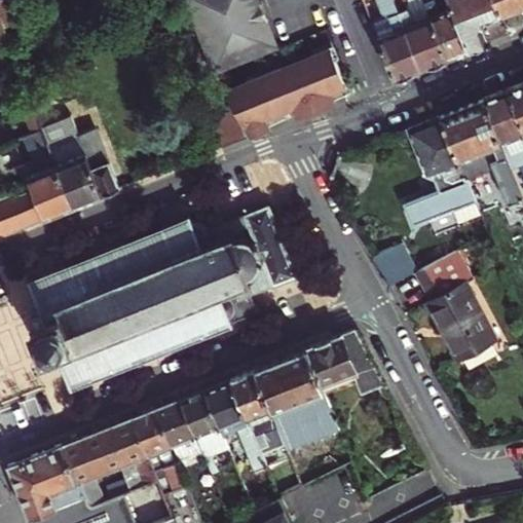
[(0,30),(21,21),(10,0),(0,0),(0,30)]
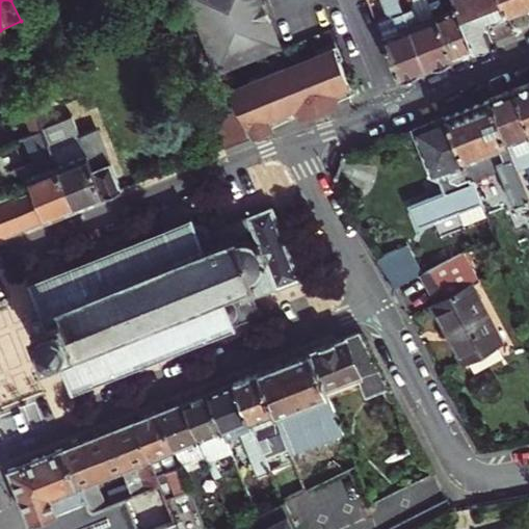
[(283,49),(262,0),(186,0),(217,75),(283,49)]
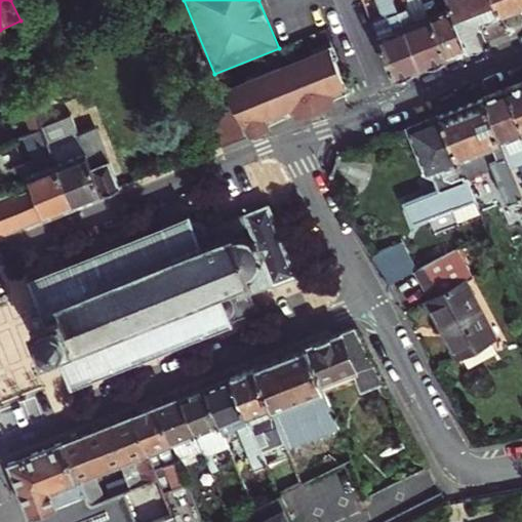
[(418,72),(390,0),(371,0),(378,18),(368,23),(391,82),(404,77),(418,72)]
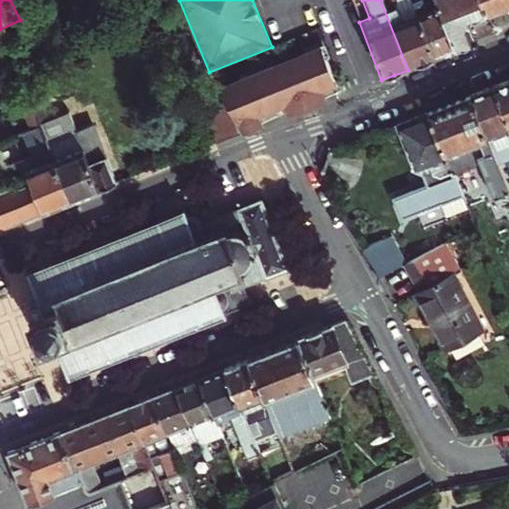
[(433,59),(409,0),(380,0),(408,70),(420,64),(433,59)]
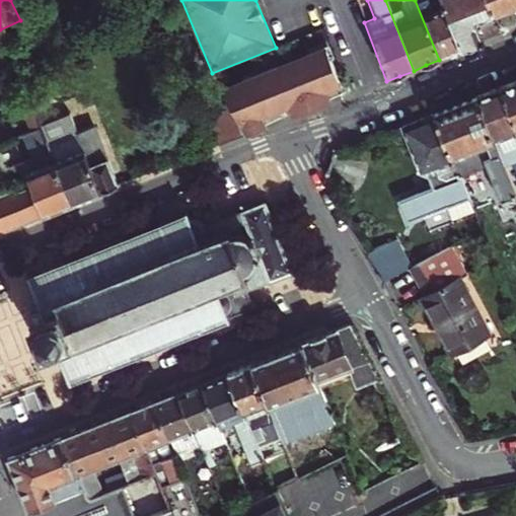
[(460,52),(440,0),(415,0),(439,60),(449,56),(460,52)]
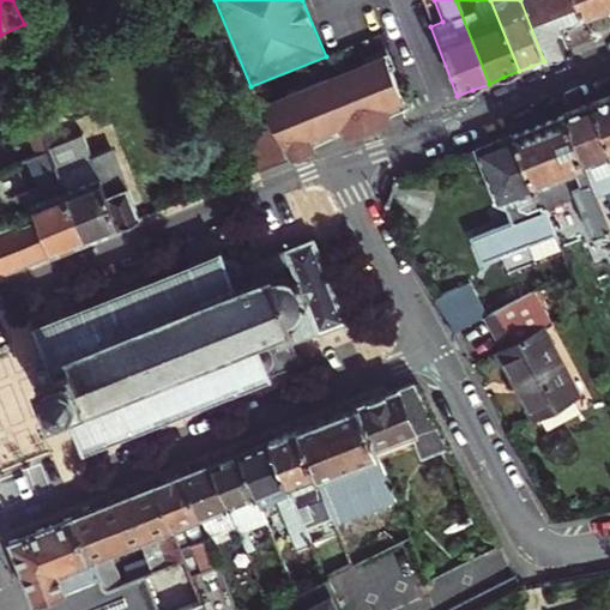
[(581,19),(573,0),(520,0),(544,61),(556,56),(568,52),(561,32),(562,26),(581,19)]
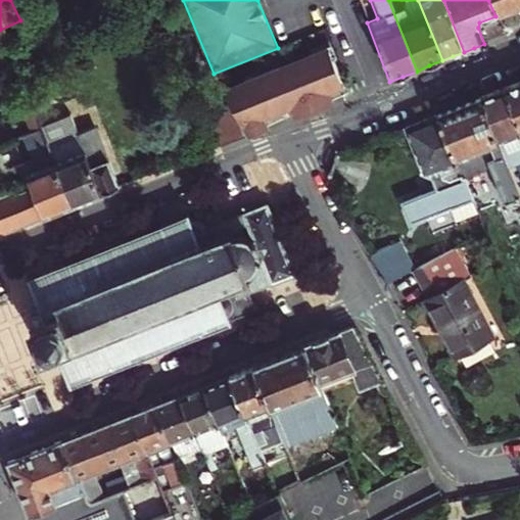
[(519,0),(488,0),(495,16),(515,8),(519,9),(519,0)]
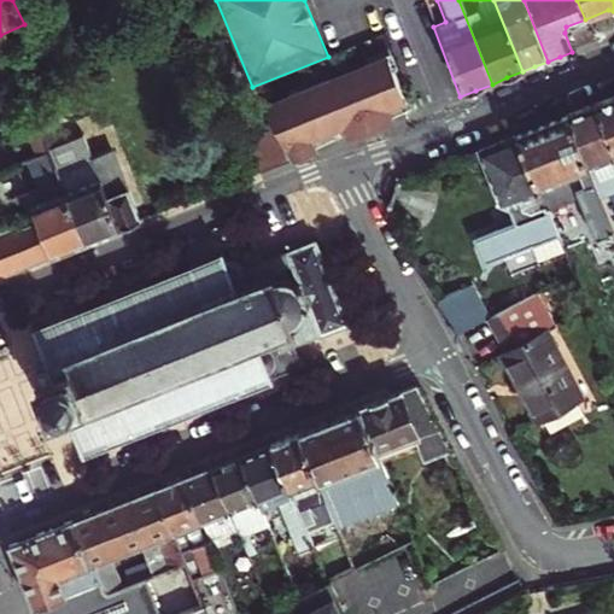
[(15,44),(6,48),(13,69),(23,65),(15,44)]
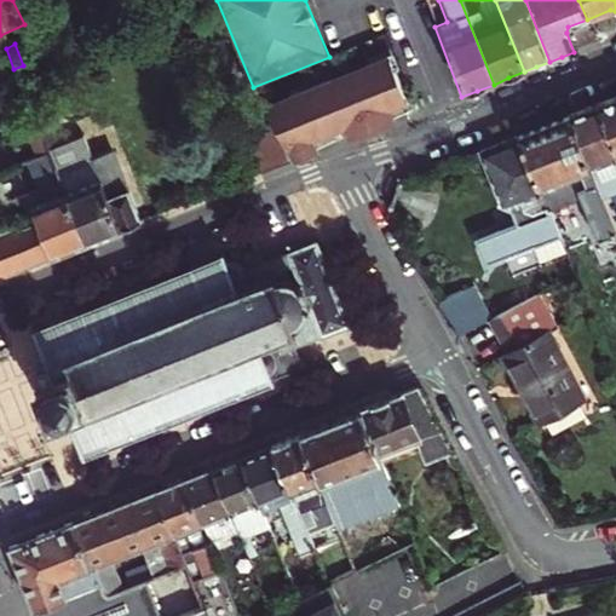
[(347,133),(350,140),(419,114),(395,55),(306,90),(310,97),(312,99),(324,132),(328,140),(347,133)]
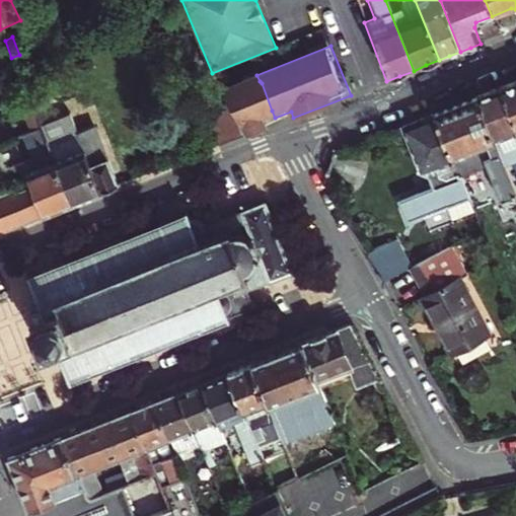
[(229,114),(242,138),(269,128),(266,122),(275,118),(272,111),(262,83),(260,81),(256,75),(218,90),(221,95),(229,114)]
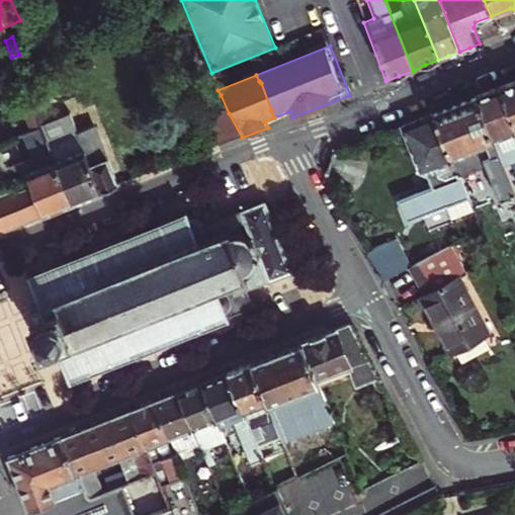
[(514,86),(505,91),(514,117),(514,86)]
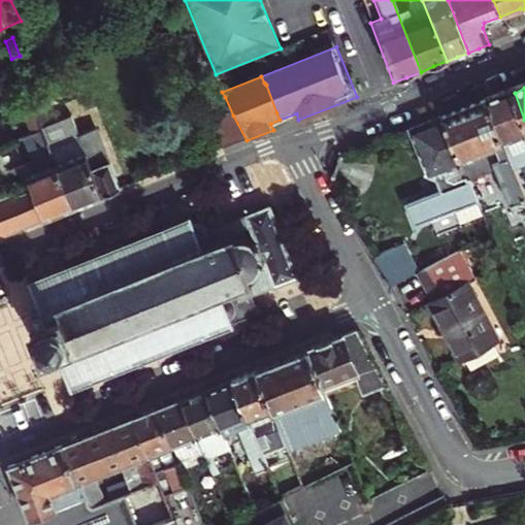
[(524,120),(515,93),(502,97),(490,102),(518,172),(524,168),(524,120)]
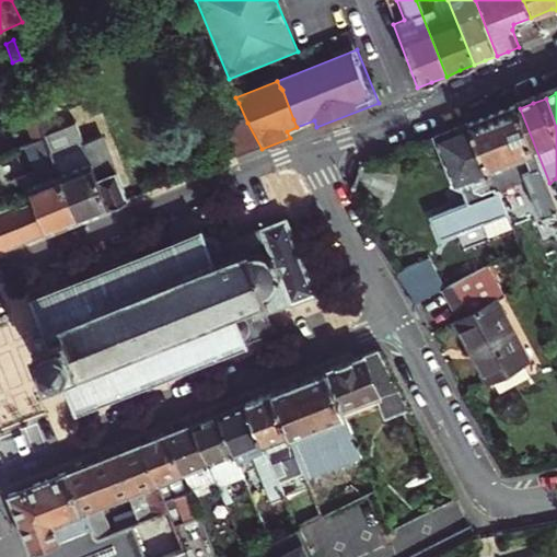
[(43,143),(49,159),(76,223),(100,213),(124,204),(100,139),(81,146),(74,125),(50,135),(38,106),(30,111),(34,120),(43,143)]
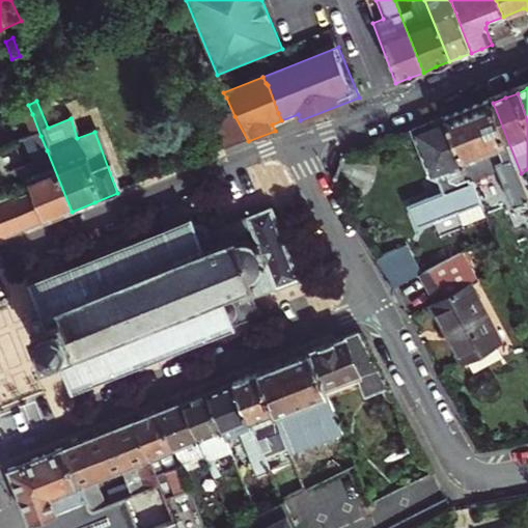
[(527,190),(521,173),(493,103),(471,112),(448,120),(475,185),(504,173),(518,207),(527,203),(527,190)]
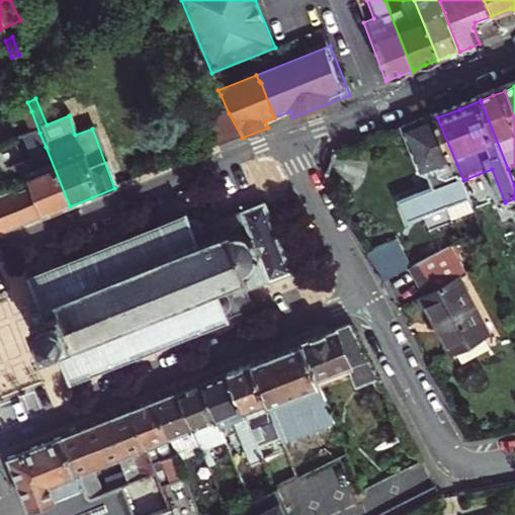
[(242,139),(229,113),(207,121),(216,149),(242,139)]
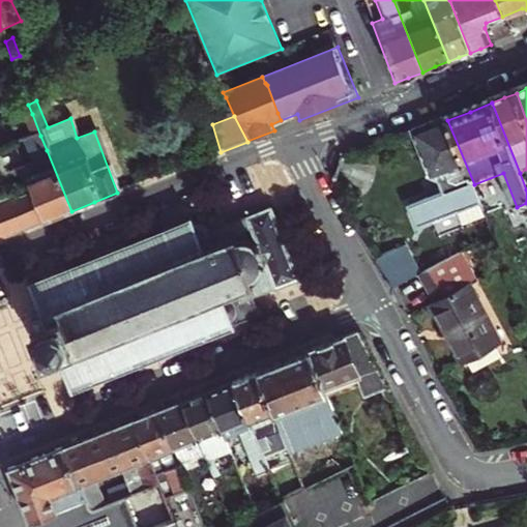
[(488,215),(474,184),(447,120),(433,126),(415,134),(435,182),(444,186),(447,194),(412,207),(420,228),(460,212),(465,225),(488,215)]
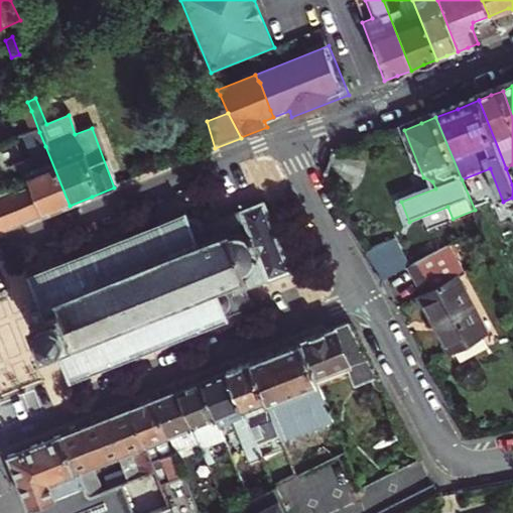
[(45,146),(39,132),(21,138),(26,151),(31,149),(32,151),(45,146)]
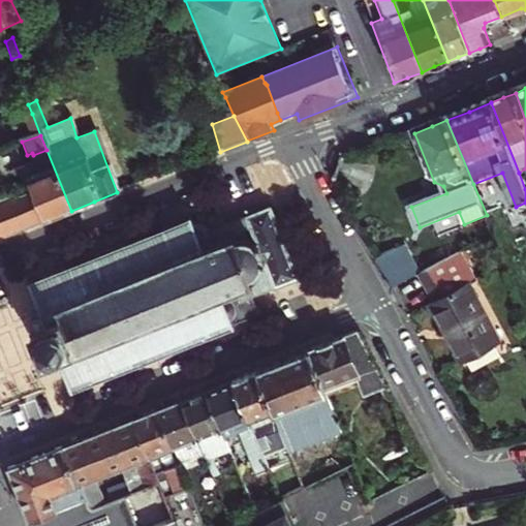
[(71,211),(47,150),(33,155),(32,153),(27,155),(30,163),(34,175),(24,180),(20,168),(11,146),(0,150),(0,203),(8,198),(11,205),(30,197),(40,222),(56,216),(71,211)]
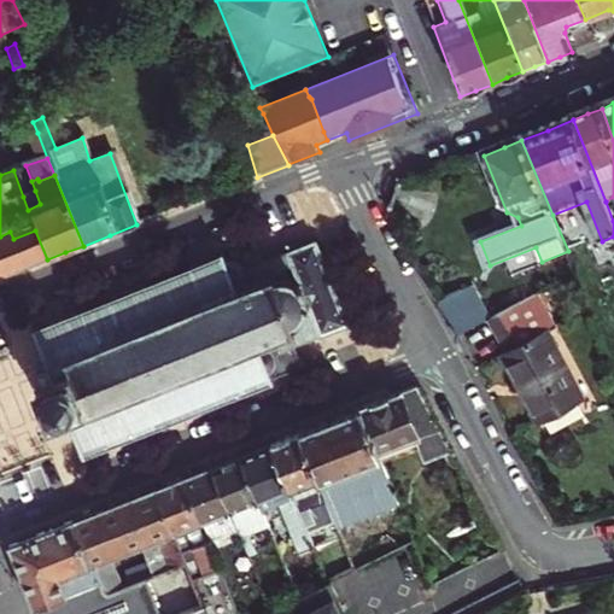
[(35,191),(23,197),(28,210),(40,204),(35,191)]
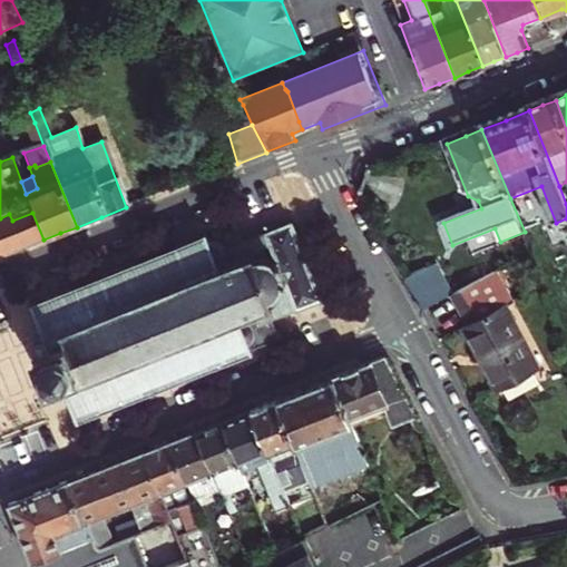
[(0,257),(44,240),(32,213),(12,221),(9,214),(0,218),(0,257)]
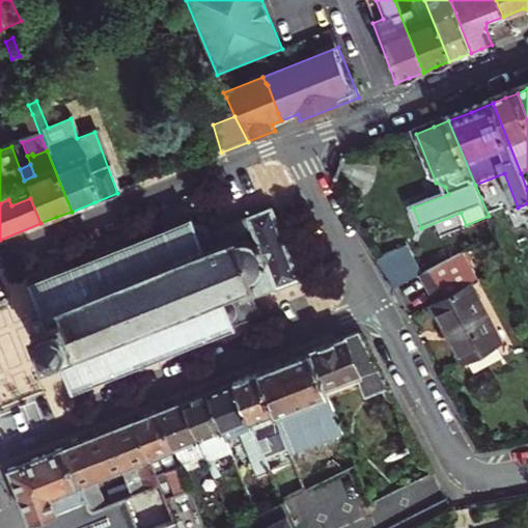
[(227,332),(227,329),(225,326),(229,324),(232,321),(234,317),(234,314),(232,306),(249,300),(296,282),(268,209),(202,234),(199,228),(198,225),(194,223),(189,221),(187,222),(185,220),(181,221),(181,224),(167,229),(164,227),(161,229),(161,232),(154,235),(145,239),(142,237),(138,238),(139,241),(122,248),(119,245),(116,246),(116,250),(96,257),(93,255),(90,256),(90,260),(77,266),(74,262),(70,265),(70,268),(52,275),(49,273),(46,274),(46,278),(31,283),(28,280),(25,282),(25,285),(20,287),(23,294),(27,292),(35,314),(28,317),(31,326),(28,328),(29,332),(27,333),(34,353),(37,351),(39,356),(44,355),(46,363),(54,360),(63,386),(60,388),(62,392),(64,391),(67,394),(72,393),(72,389),(86,383),(90,386),(93,385),(94,380),(110,374),(113,377),(117,376),(118,370),(131,366),(134,369),(138,367),(138,363),(155,357),(158,360),(161,359),(161,355),(176,349),(179,351),(184,350),(184,345),(200,339),(204,342),(207,340),(207,336),(221,331),(224,334),(227,332)]
